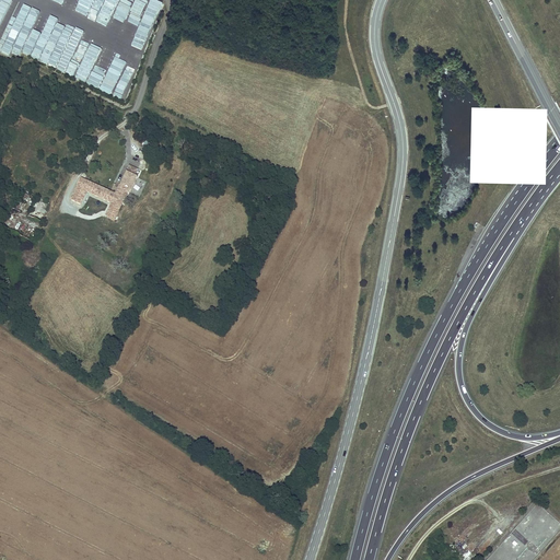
[(98,14),(105,0),(95,0),(91,11),(98,14)]
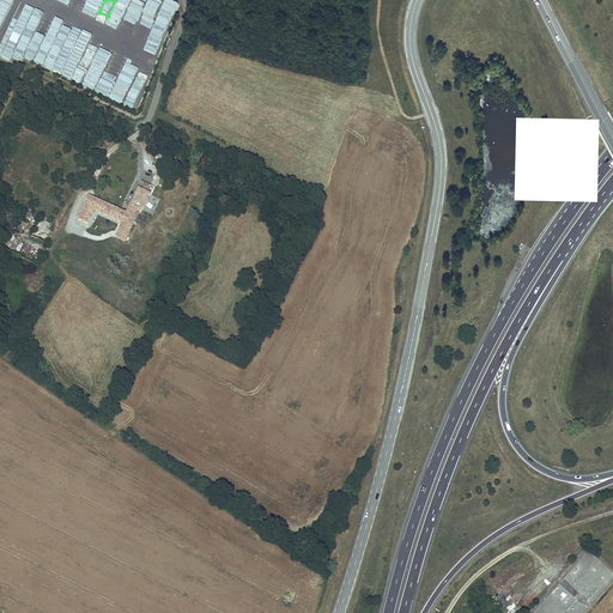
[(164,42),(174,14),(159,11),(157,0),(151,0),(151,1),(147,1),(147,0),(131,0),(127,13),(129,28),(134,28),(133,25),(135,20),(147,25),(149,24),(153,26),(155,29),(153,31),(155,38),(164,42)]
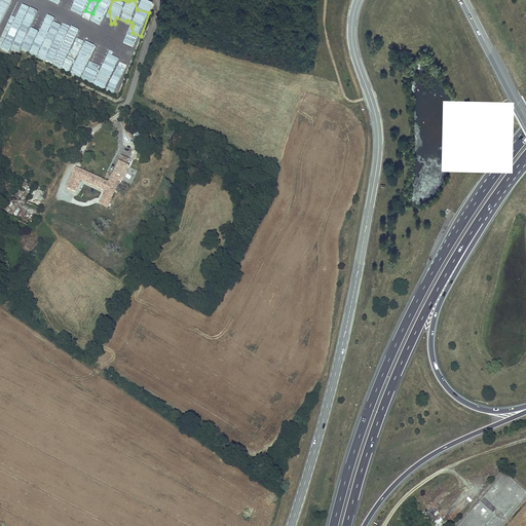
[(144,0),(141,0),(138,8),(149,12),(153,4),(144,0)]
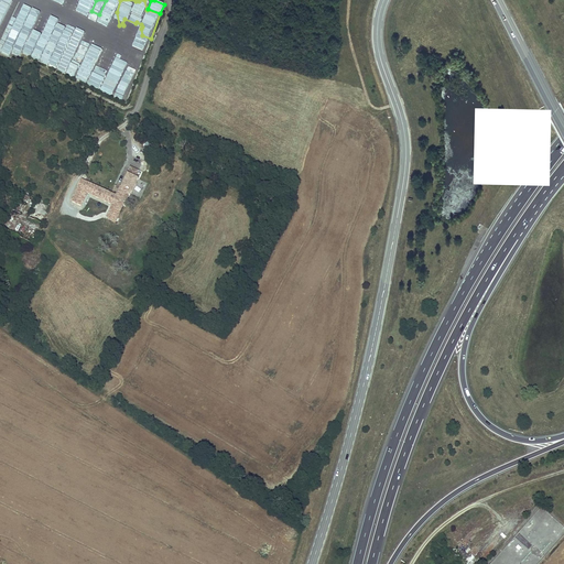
[(66,72),(72,56),(56,51),(64,30),(56,28),(52,39),(41,34),(33,31),(32,34),(21,30),(11,57),(19,60),(21,54),(66,72)]
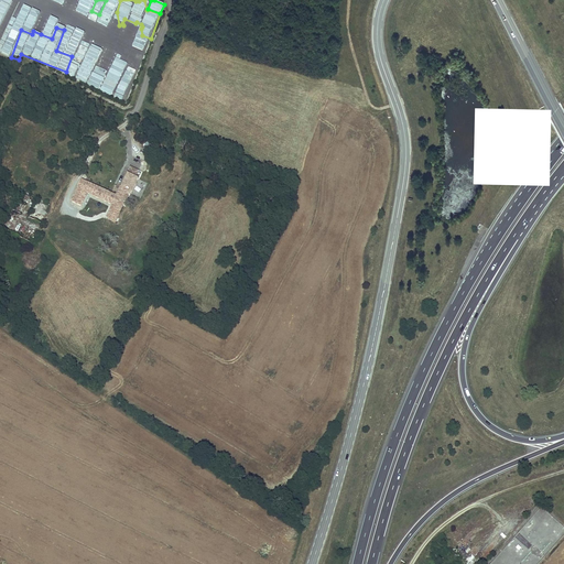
[(74,78),(111,95),(118,79),(80,63),(74,78)]
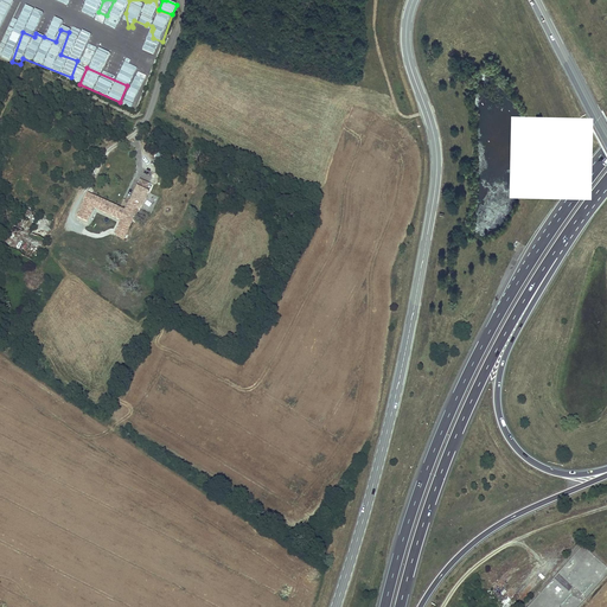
[(135,74),(121,103),(135,110),(145,89),(140,87),(144,78),(135,74)]
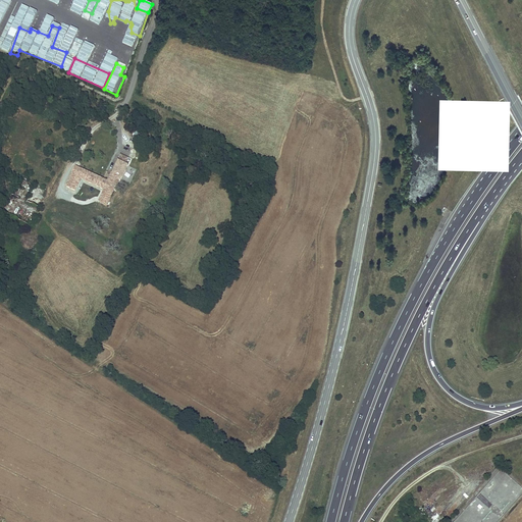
[(107,181),(75,167),(66,187),(75,191),(82,178),(103,189),(101,193),(103,194),(99,202),(106,206),(118,179),(120,180),(127,165),(125,164),(128,158),(121,155),(118,161),(117,160),(107,181)]
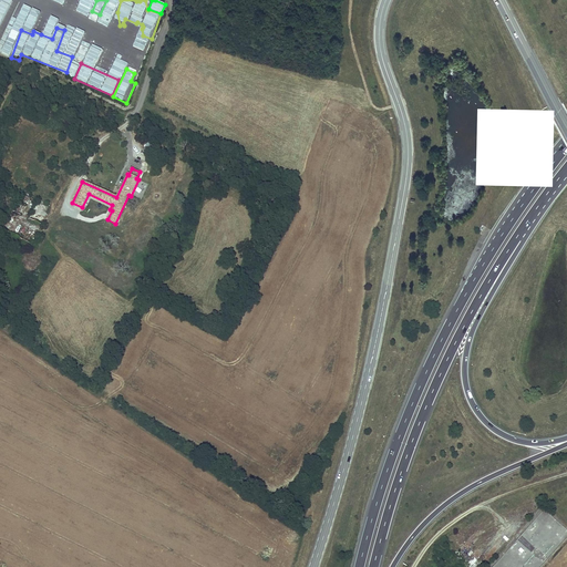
[(52,206),(38,199),(28,218),(41,226),(52,206)]
